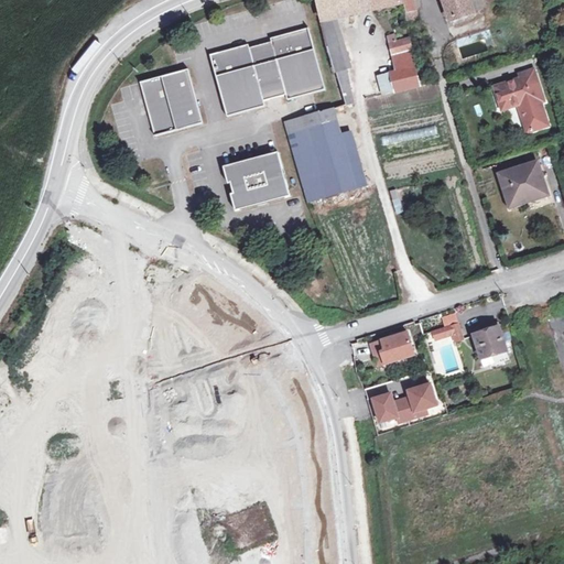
[(317,0),(322,18),(328,46),(336,72),(347,69),(351,68),(338,18),(402,3),(401,0),(317,0)]
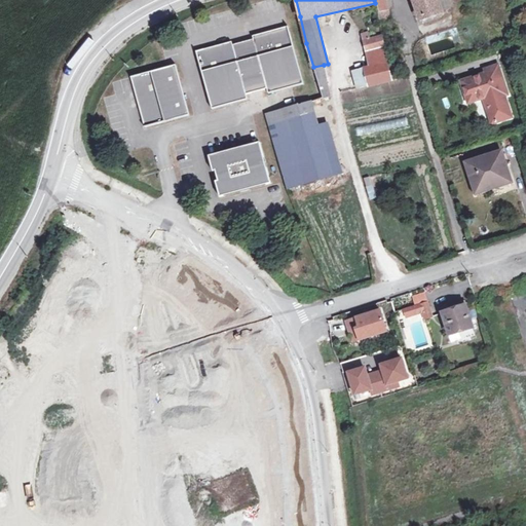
[(387,16),(385,10),(388,10),(385,0),(377,0),(380,11),(378,12),(380,17),(387,16)]
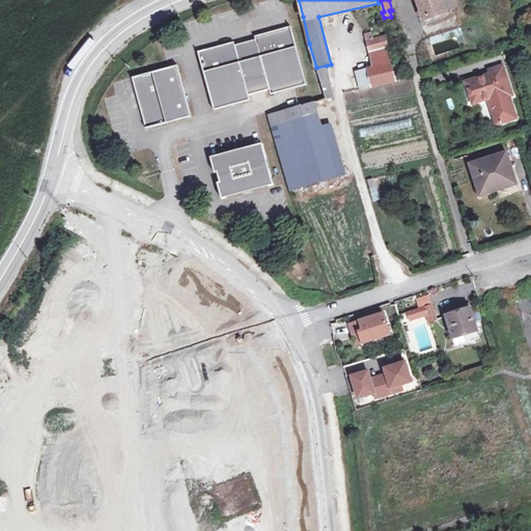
[(419,0),(426,18),(446,12),(441,0),(419,0)]
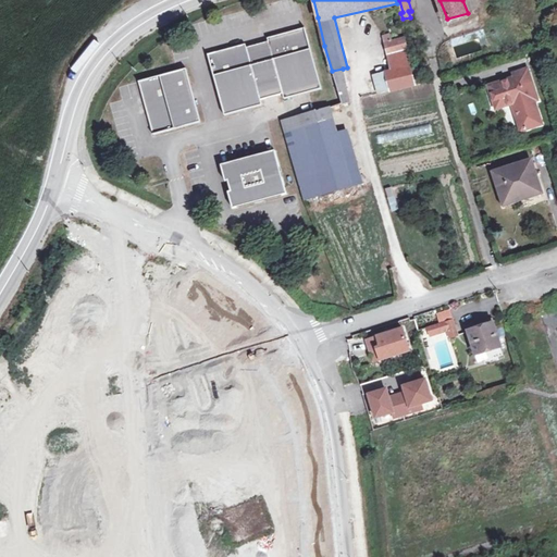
[(270,40),(248,46),(247,44),(209,53),(225,115),(263,106),(261,100),(283,94),(285,99),(323,89),(307,28),(269,38),(270,40)]
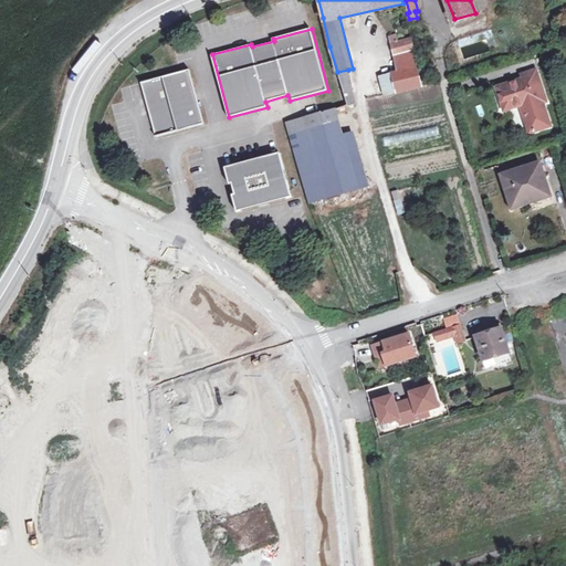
[(395,42),(398,53),(415,50),(411,38),(395,42)]
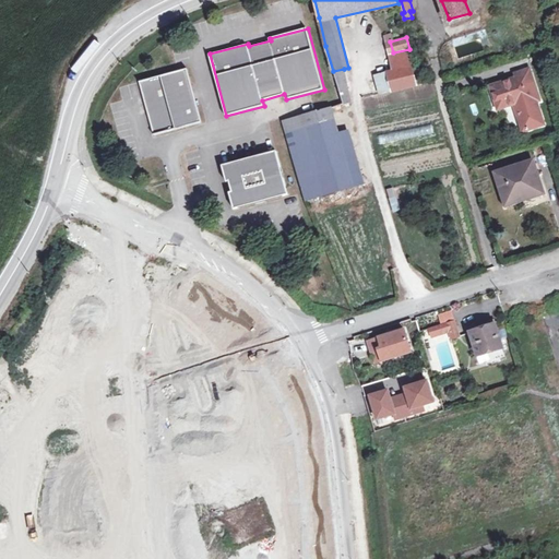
[(414,67),(409,49),(393,52),(387,56),(391,71),(414,67)]
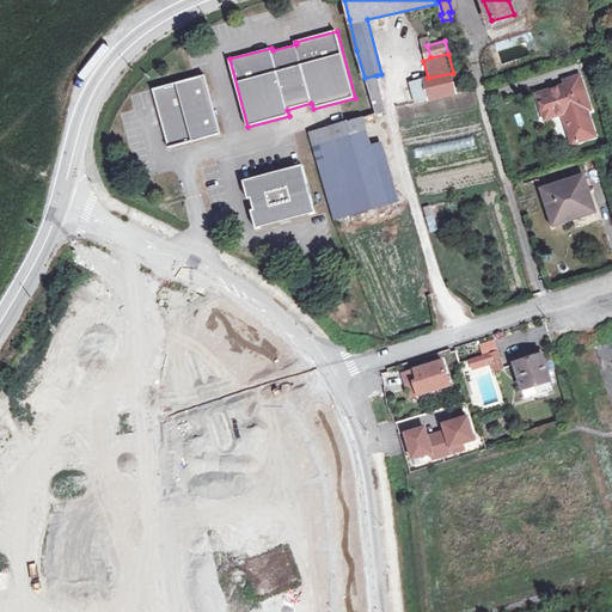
[(458,93),(453,73),(428,78),(424,79),(429,101),(458,93)]
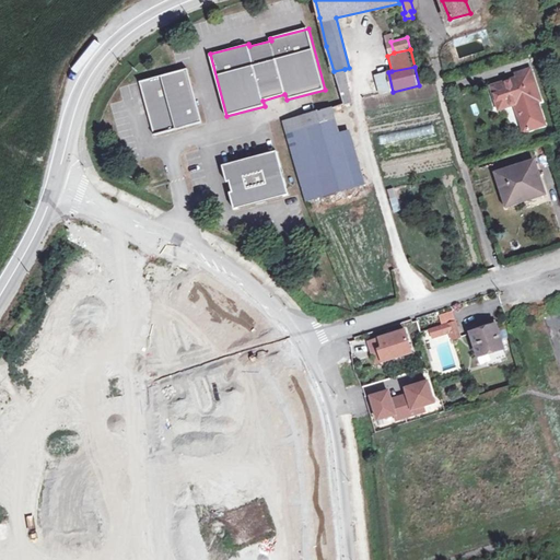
[(188,68),(140,81),(154,135),(202,121),(188,68)]
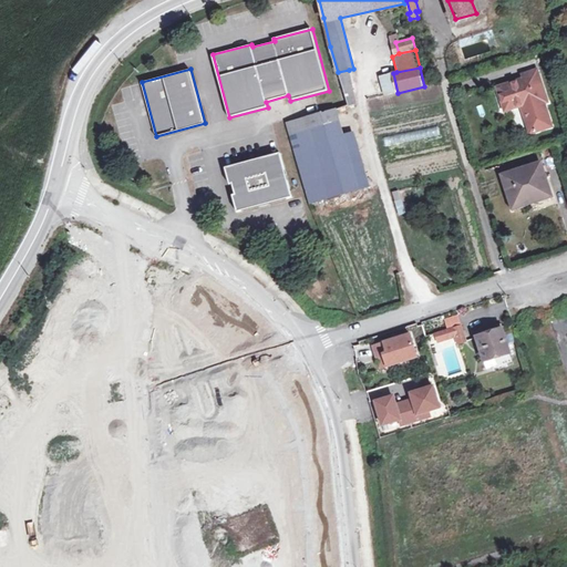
[(507,109),(523,104),(533,132),(553,125),(545,102),(549,101),(538,69),(524,74),(525,79),(500,88),(507,109)]
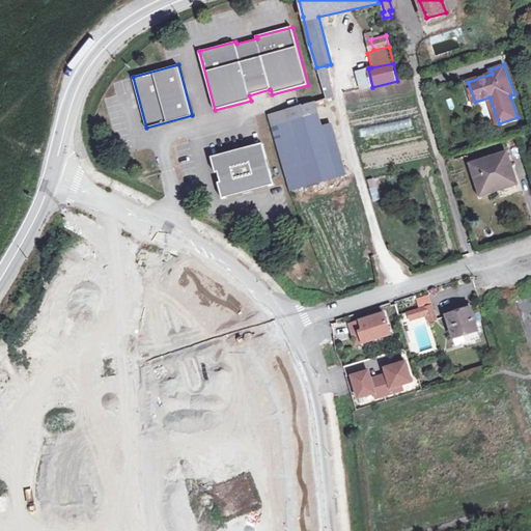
[(327,65),(316,67),(326,98),(327,99),(334,96),(327,65)]
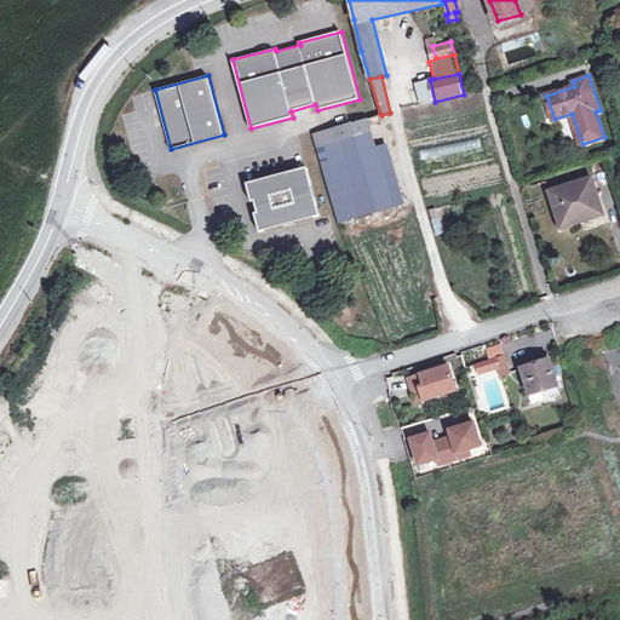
[(435,102),(430,80),(413,84),(418,105),(435,102)]
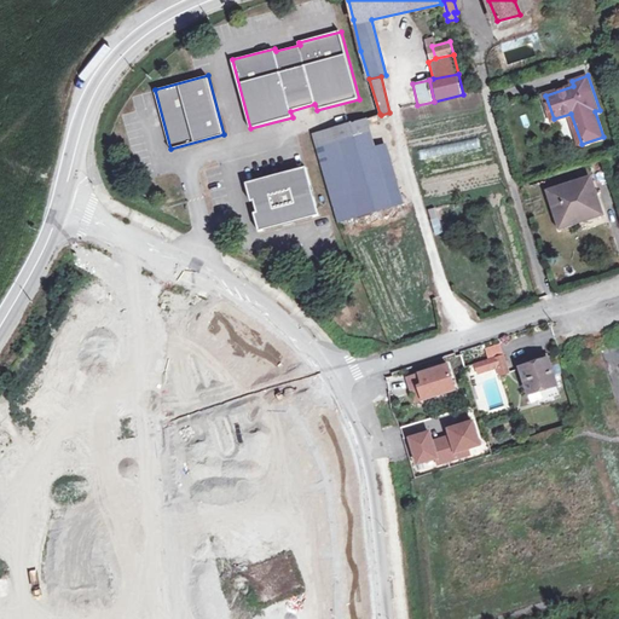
[(366,120),(325,131),(317,134),(313,134),(340,221),(392,206),(366,120)]
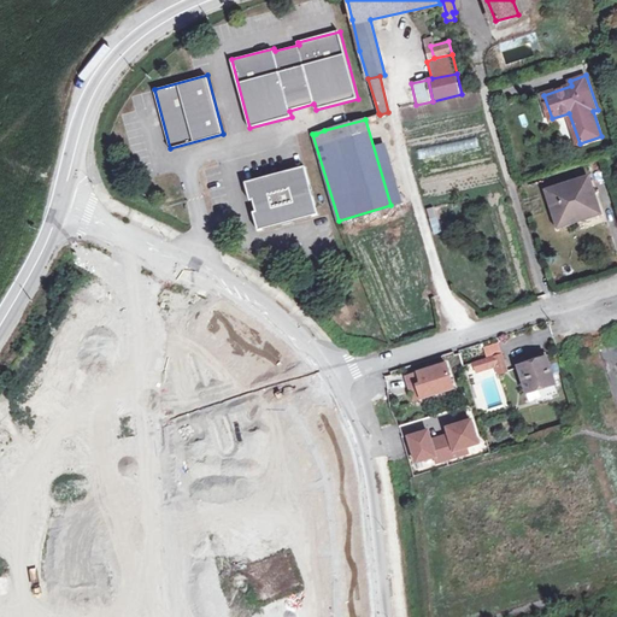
[(305,166),(245,182),(257,230),(317,215),(305,166)]
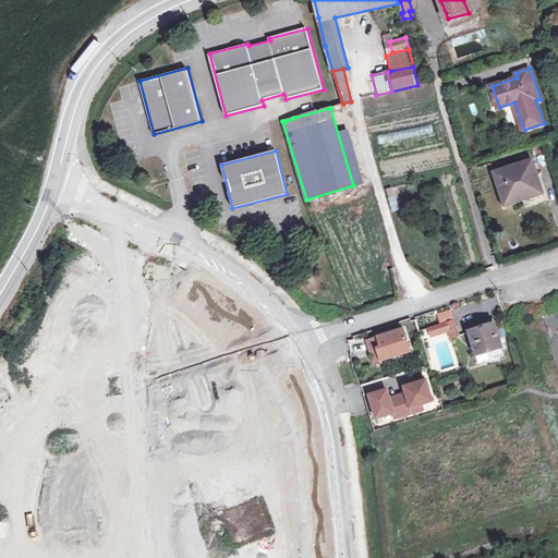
[(496,172),(499,185),(504,184),(509,199),(532,193),(533,197),(543,194),(533,161),(496,172)]
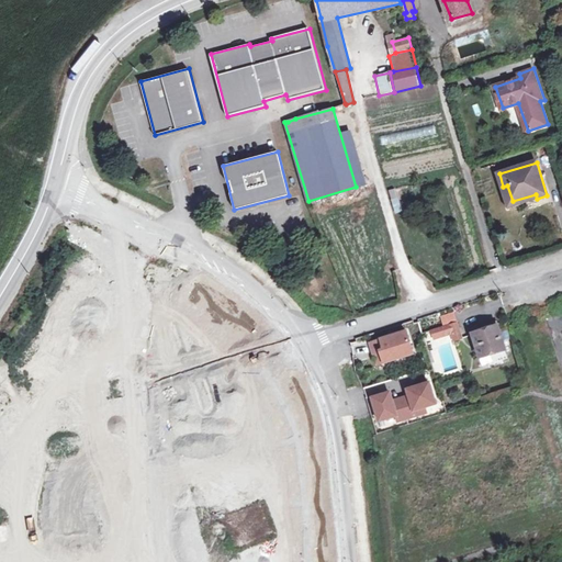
[(507,186),(503,187),(502,187),(508,208),(537,199),(536,194),(513,201),(507,186)]
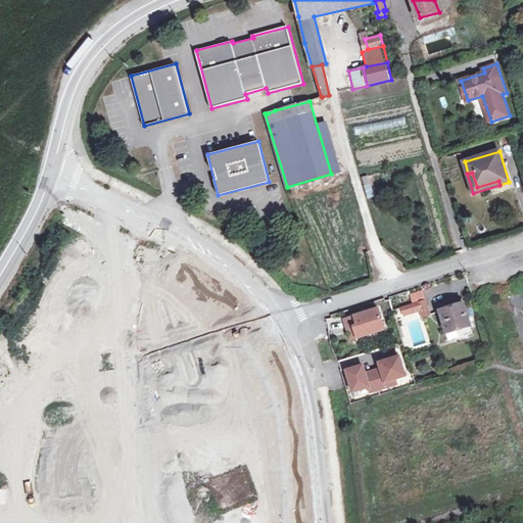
[(368,177),(362,178),(368,198),(373,197),(368,177)]
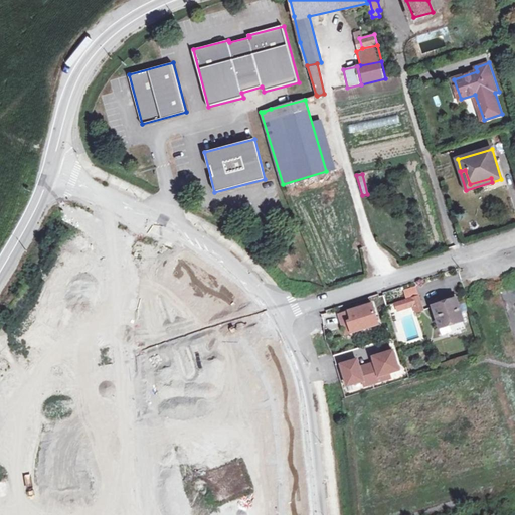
[(416,313),(423,311),(418,296),(411,298),(416,313)]
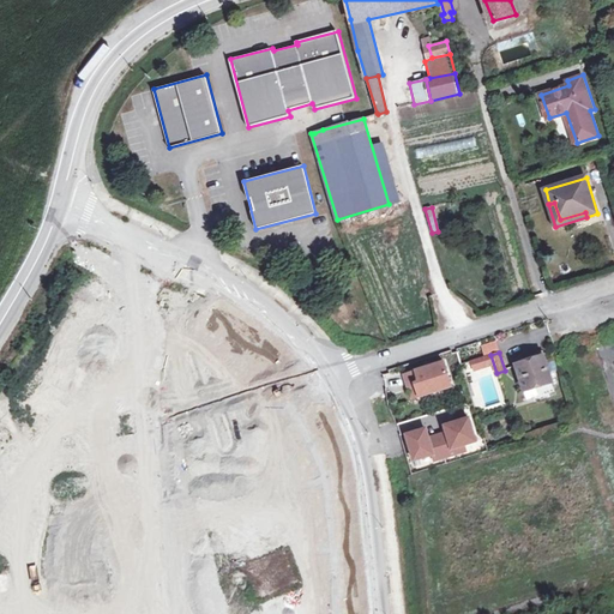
[(528,363),(521,365),(518,366),(528,399),(557,391),(545,357),(534,361),(533,355),(525,357),(528,363)]
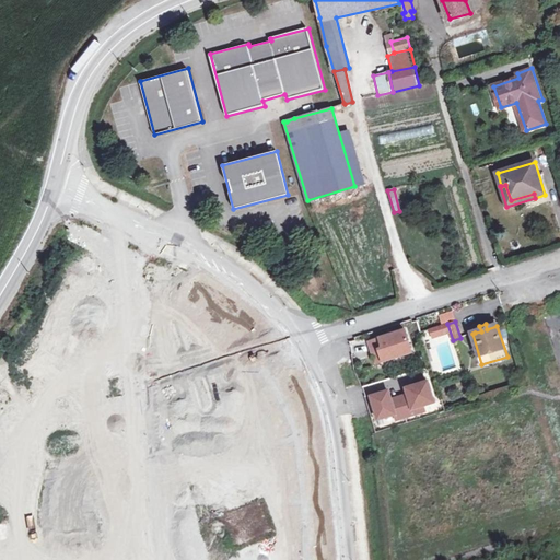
[(404,328),(369,340),(370,346),(372,351),(378,349),(383,360),(412,350),(404,328)]
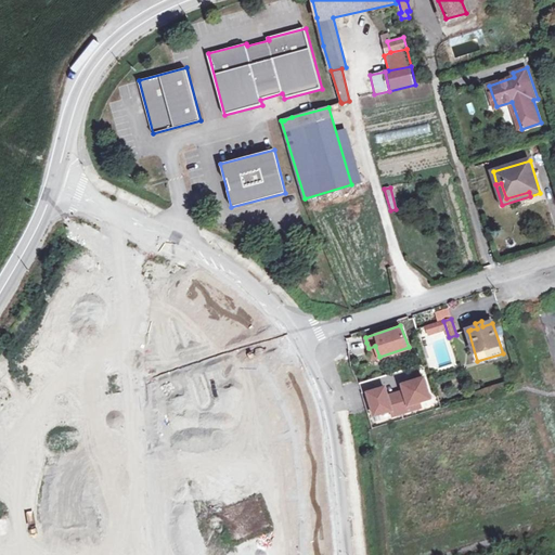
[(386,386),(369,392),(376,414),(394,409),(395,414),(413,408),(411,403),(431,396),(425,375),(414,378),(415,382),(404,385),(405,389),(389,395),(386,386)]
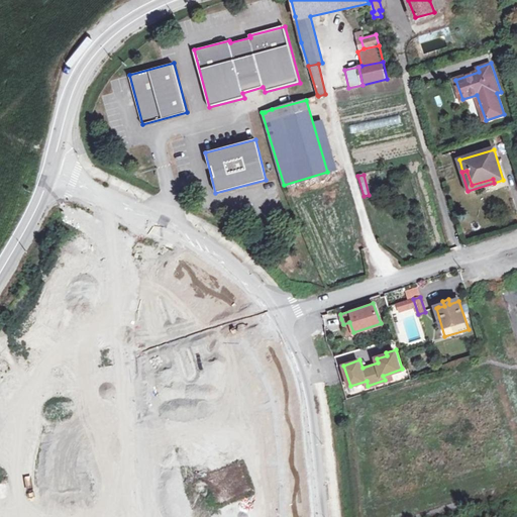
[(199,383),(210,380),(207,369),(196,372),(199,383)]
